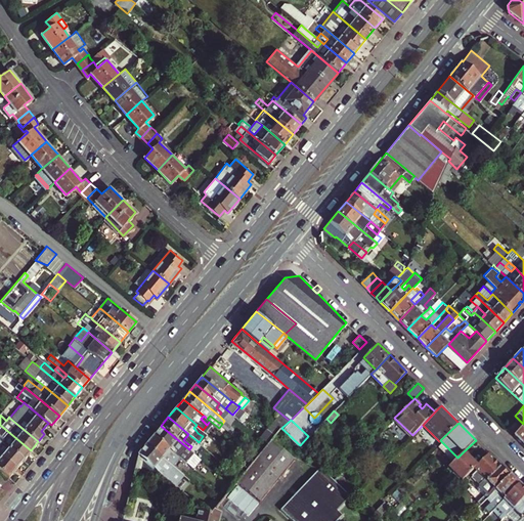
[(514,434),(523,443),(523,442),(523,424),(514,434)]
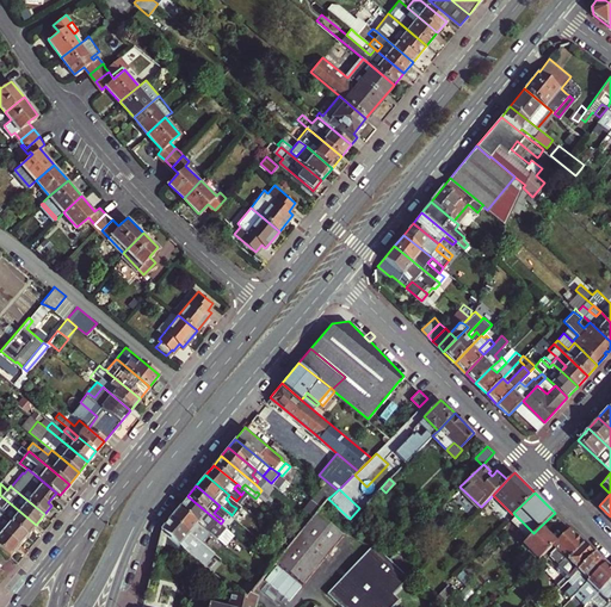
[(0,512),(28,534),(36,525),(0,495),(0,512)]
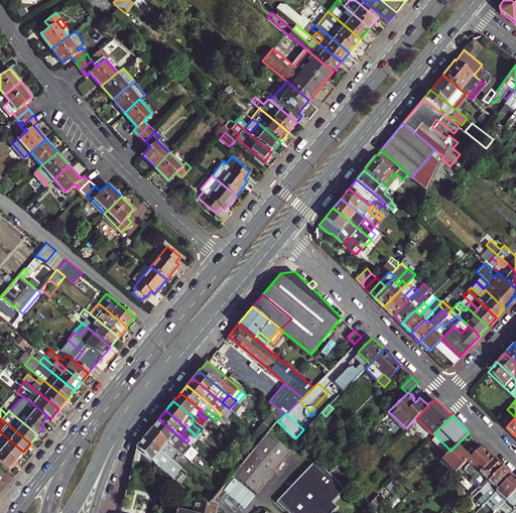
[(187,442),(186,442),(158,419),(151,428),(180,452),(187,442)]
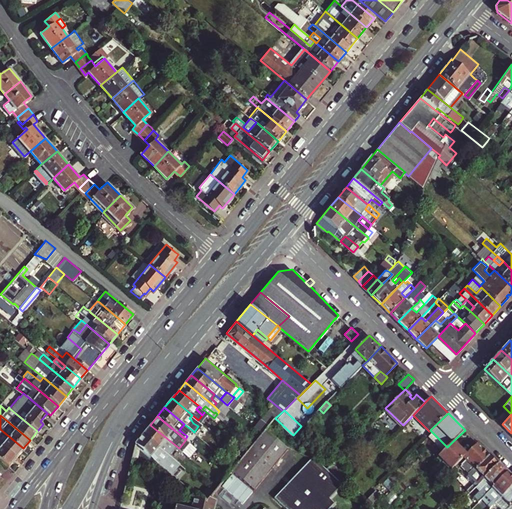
[(267,428),(270,425),(265,420),(258,428),(263,433),(267,428)]
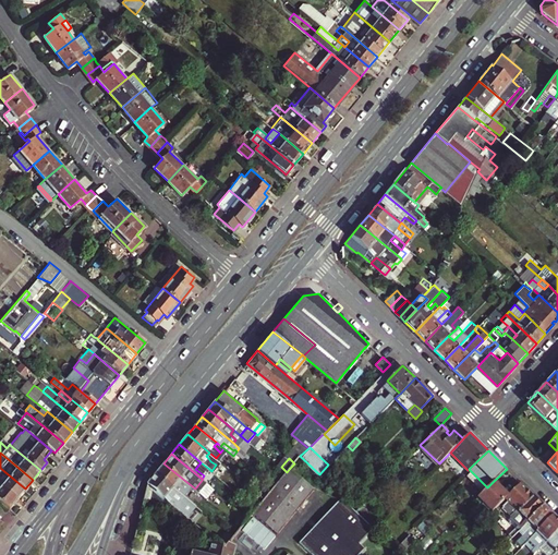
[(204,475),(209,469),(201,462),(195,469),(204,475)]
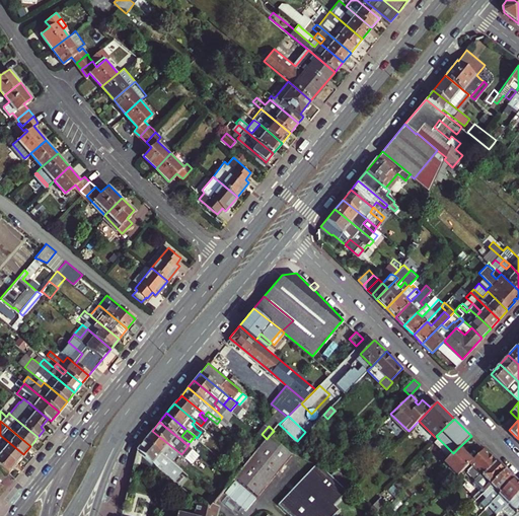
[(183,457),(181,454),(152,431),(145,439),(162,453),(177,465),(183,457)]
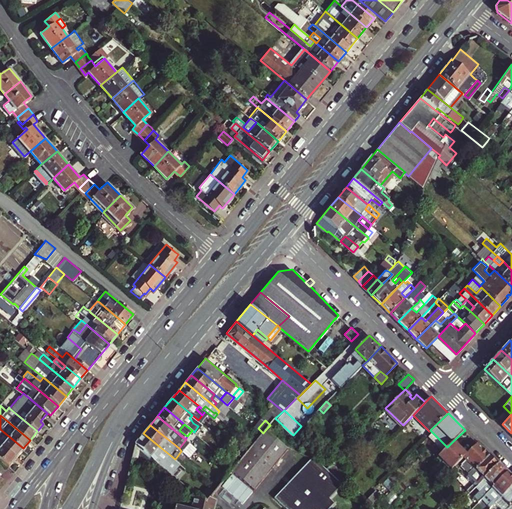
[(233,469),(256,488),(290,447),(267,428),(263,433),(257,440),(251,448),(243,457),(236,465),(233,469)]
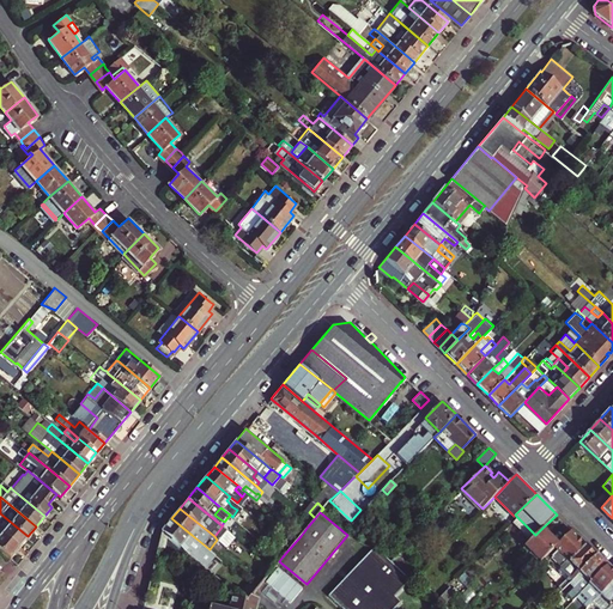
[(0,531),(19,547),(28,536),(0,513),(0,531)]
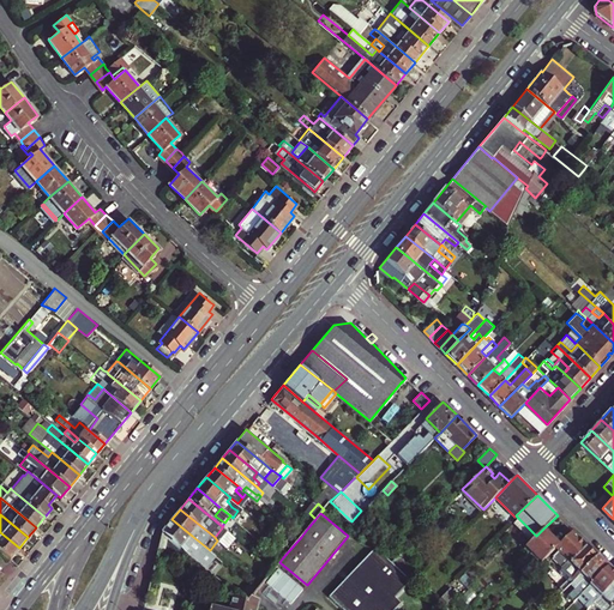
[(212,551),(210,550),(192,536),(172,519),(162,530),(170,537),(191,553),(197,557),(203,563),(212,551)]
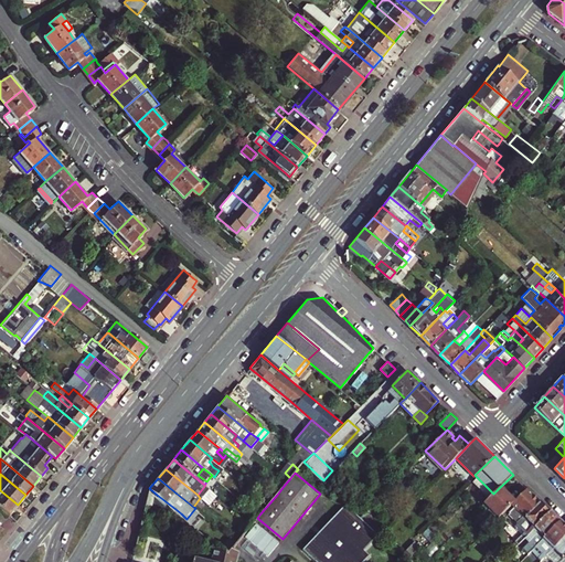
[(200,498),(202,499),(210,489),(205,485),(198,495),(200,498)]
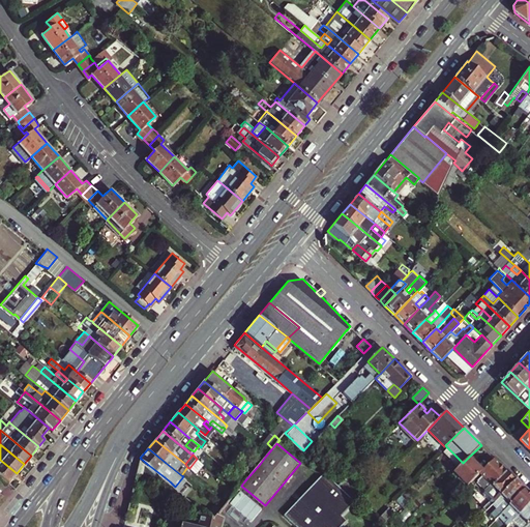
[(479,471),(481,469),(469,457),(463,463),(454,471),(467,484),(474,477),(479,472),(479,471)]
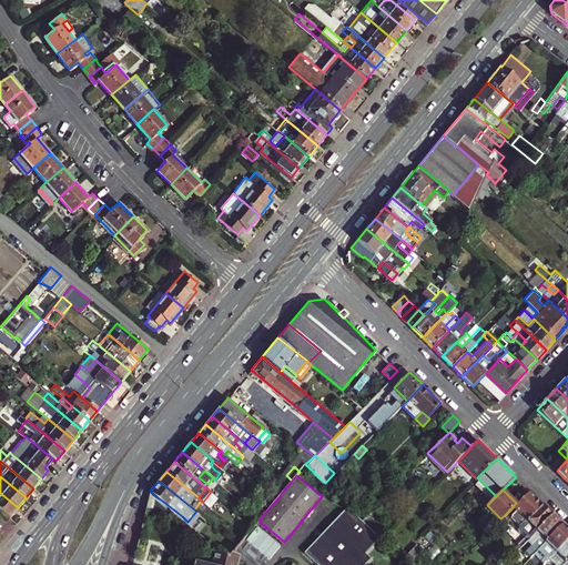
[(511,556),(529,537),(553,514),(533,493),(529,490),(516,503),(514,505),(514,506),(517,510),(511,514),(513,515),(509,518),(515,525),(516,531),(523,537),(507,553),(511,556)]
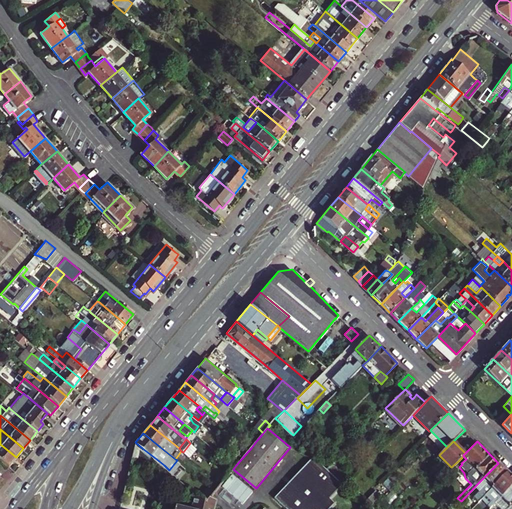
[(130,461),(139,463),(142,448),(135,442),(134,444),(130,461)]
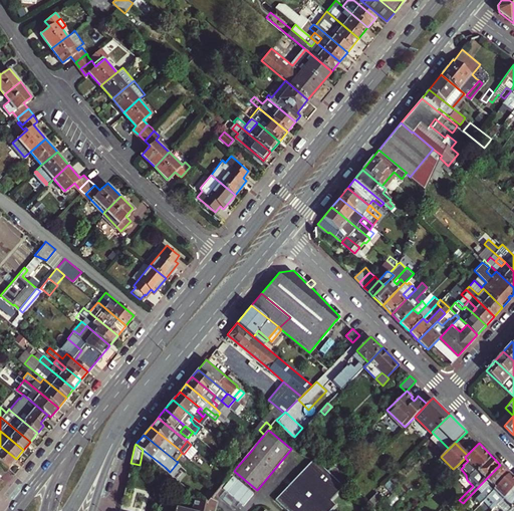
[(8,468),(16,459),(0,446),(0,461),(7,467),(8,468)]
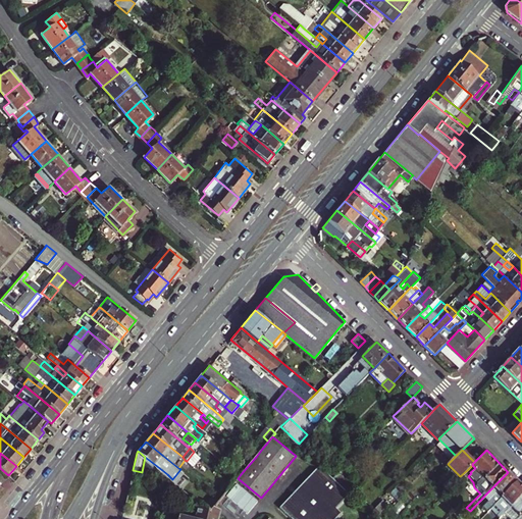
[(244,462),(248,466),(256,457),(251,453),(244,462)]
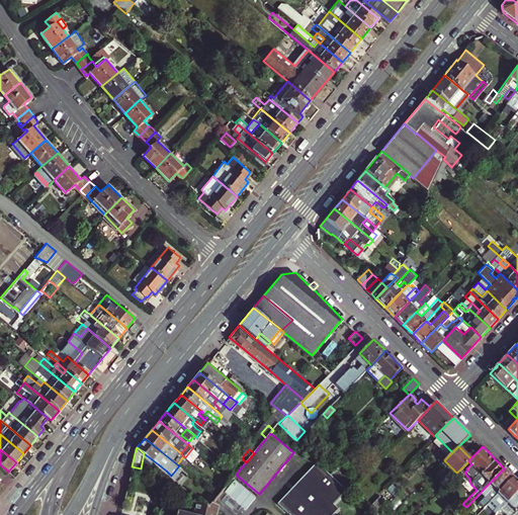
[(235,467),(239,470),(246,462),(242,458),(235,467)]
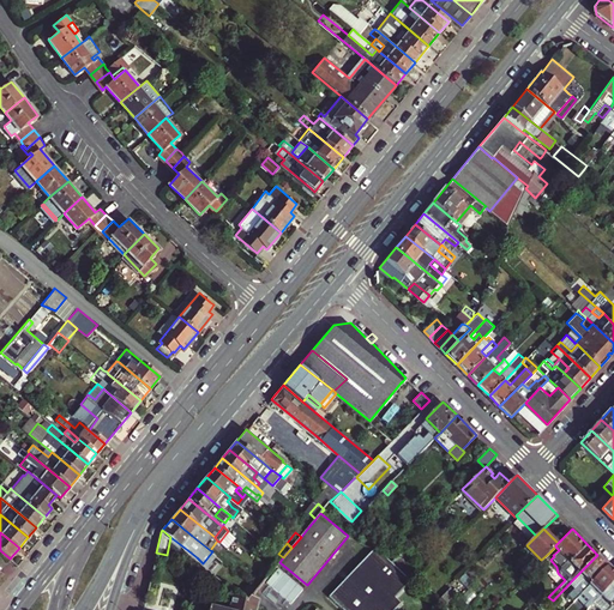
[(396,609),(404,602),(398,597),(414,580),(395,562),(392,560),(378,545),(331,595),(347,609),(345,609),(396,609)]
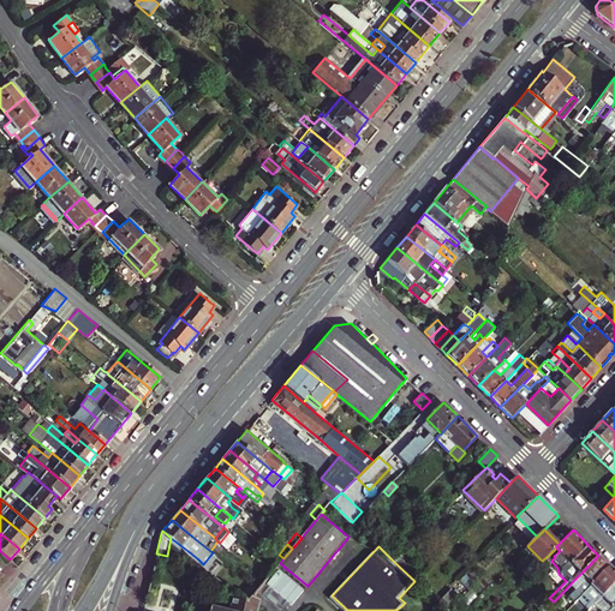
[(555,557),(554,556),(560,551),(556,547),(550,553),(542,561),(547,565),(551,561),(555,557)]
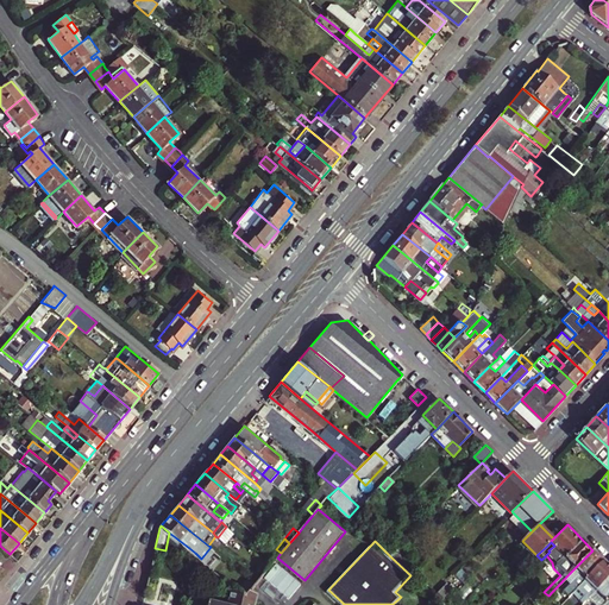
[(272,563),(277,558),(281,553),(276,549),(268,560),(272,563)]
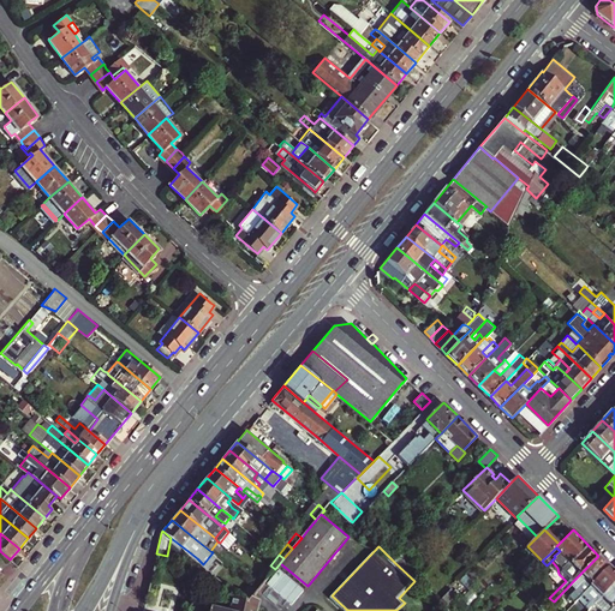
[(574,600),(580,595),(609,567),(598,556),(573,581),(578,586),(569,594),(574,600)]
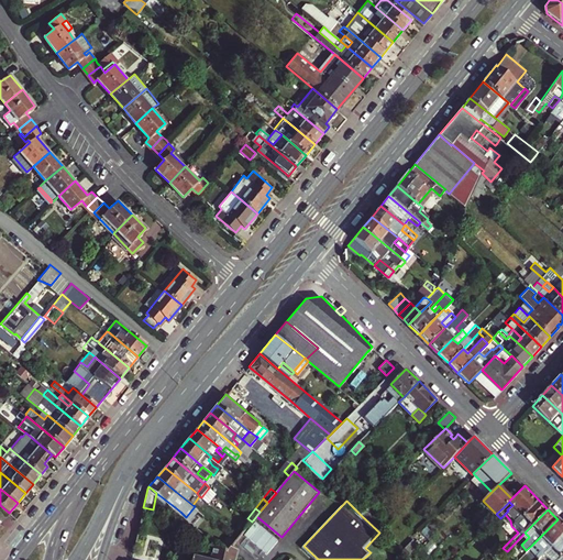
[(239,526),(244,530),(252,522),(245,517),(239,526)]
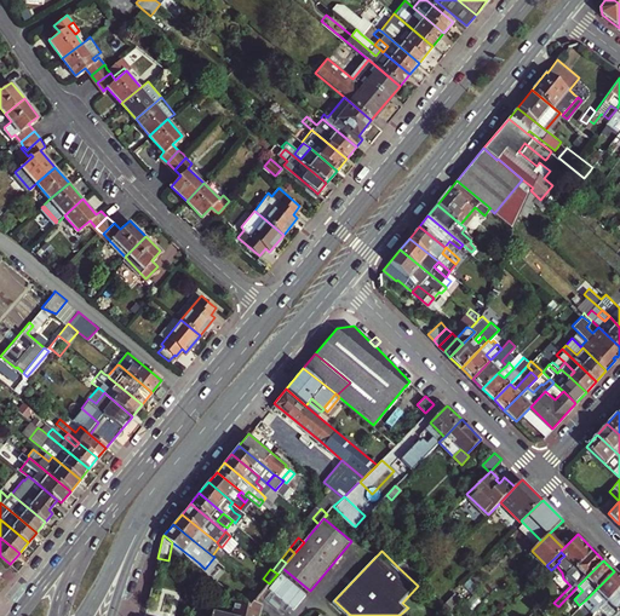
[(596,611),(597,609),(619,586),(619,576),(614,571),(585,600),(596,611)]
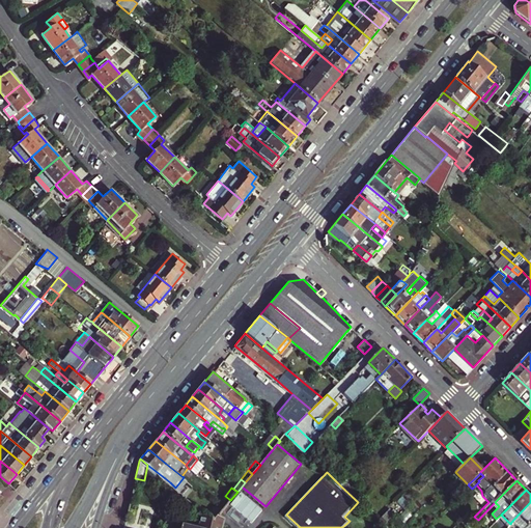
[(218,505),(223,509),(230,500),(226,497),(218,505)]
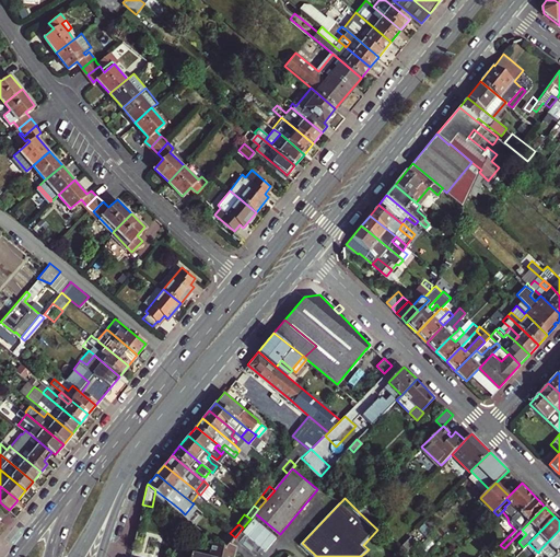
[(540,555),(541,556),(552,556),(559,549),(559,530),(539,550),(541,554),(540,555)]
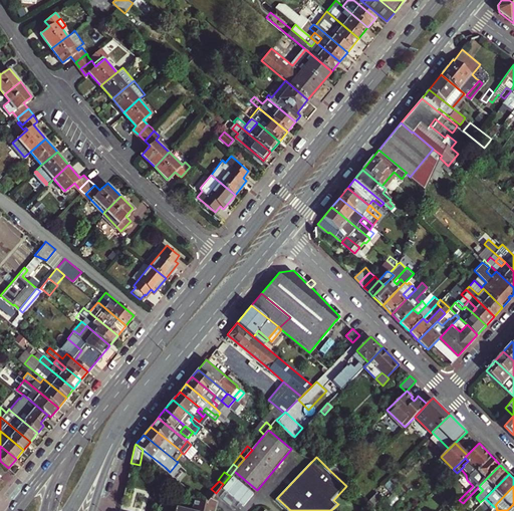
[(215,510),(218,502),(211,498),(208,503),(197,494),(189,487),(188,493),(196,495),(192,510),(176,506),(175,510),(215,510)]
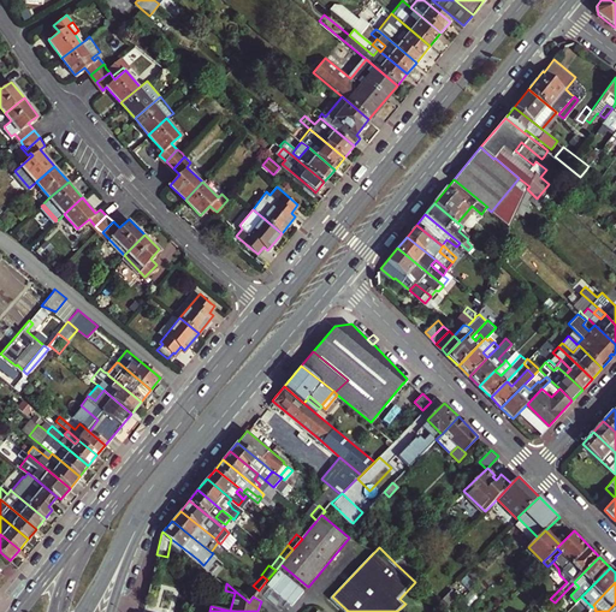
[(253,596),(254,595),(241,584),(236,592),(249,602),(253,596)]
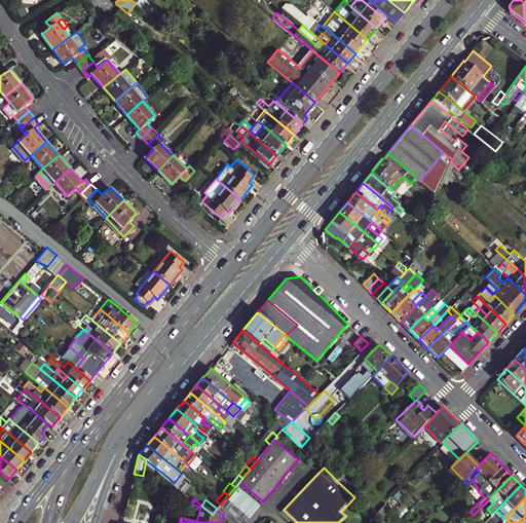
[(371,513),(375,509),(367,501),(364,506),(371,513)]
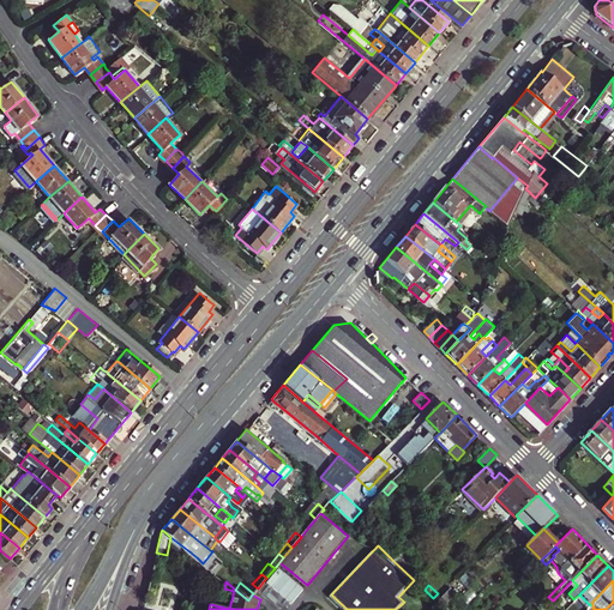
[(441,597),(449,602),(456,591),(449,586),(441,597)]
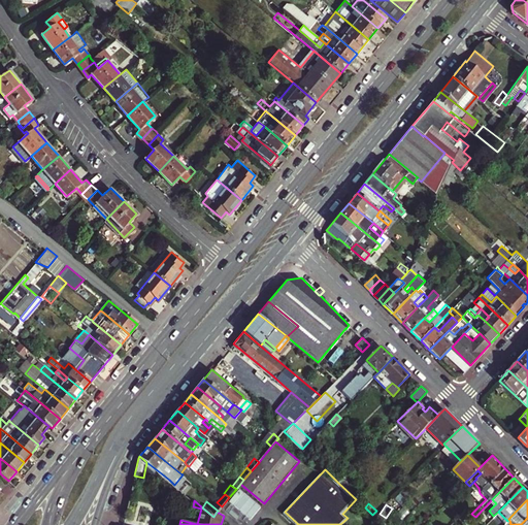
[(458,516),(462,520),(470,512),(466,507),(458,516)]
